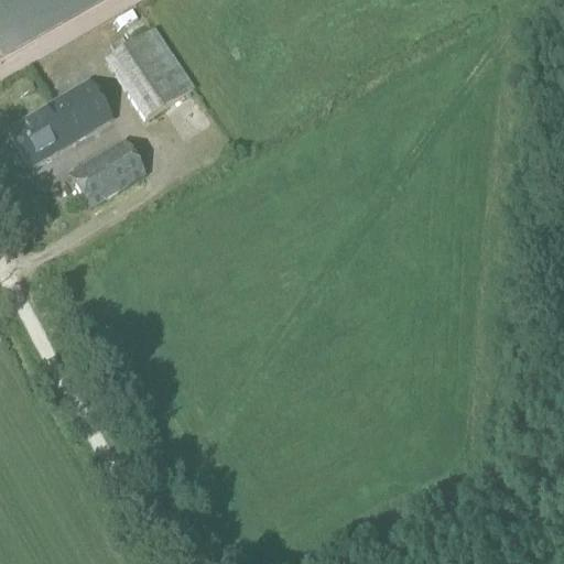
[(0,0),(0,60),(106,0),(0,0)]
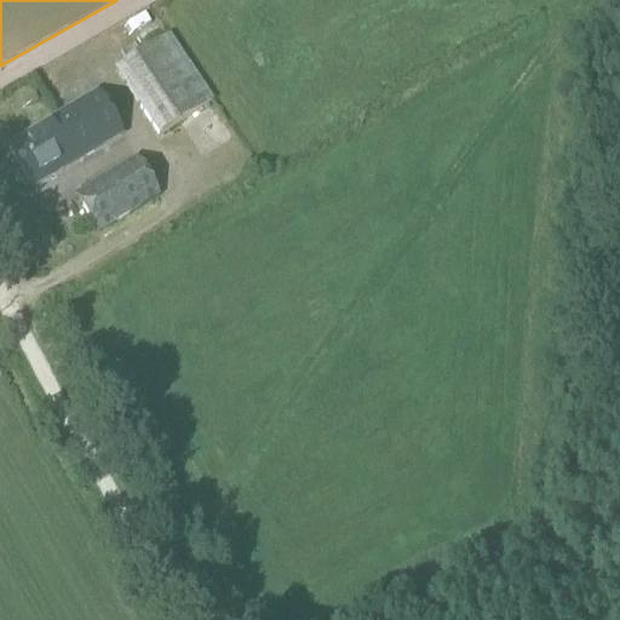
[(158,136),(213,103),(171,33),(115,67),(158,136)]
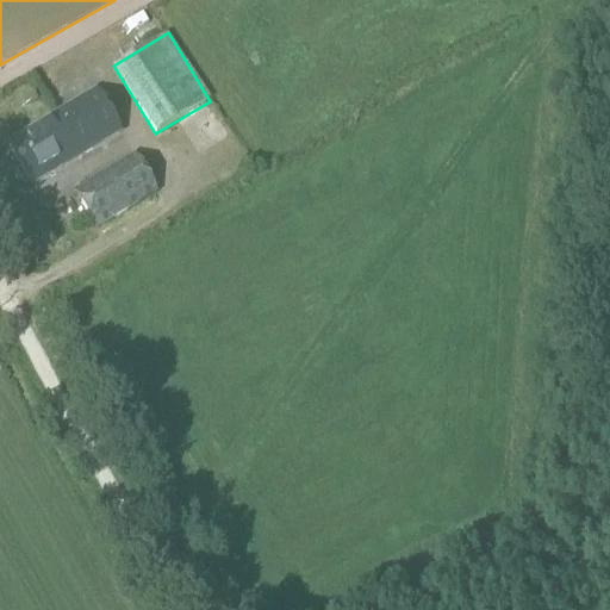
[(95,91),(6,143),(30,185),(119,132),(95,91)]
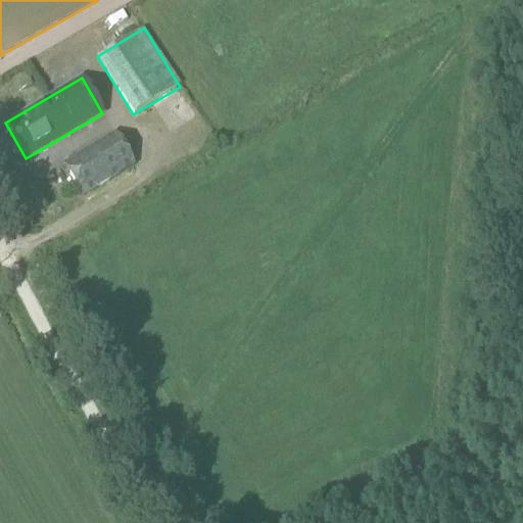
[(84,197),(135,167),(114,133),(62,163),(84,197)]
